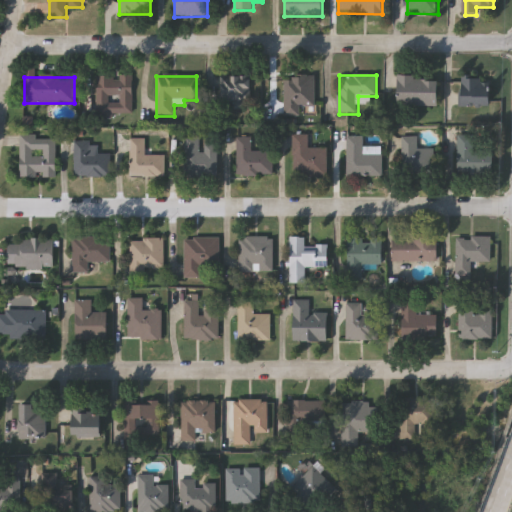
[(133,77),(133,119),(96,119),(96,77),(133,77)]
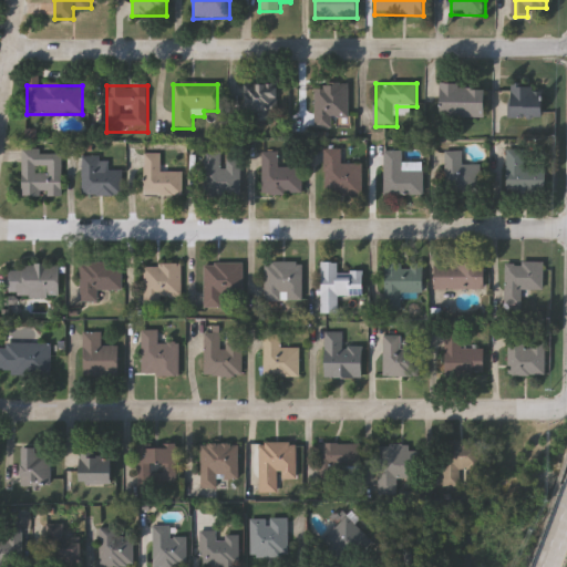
[(244,86),(278,86),(278,113),(269,113),(269,121),(244,121),(244,86)]
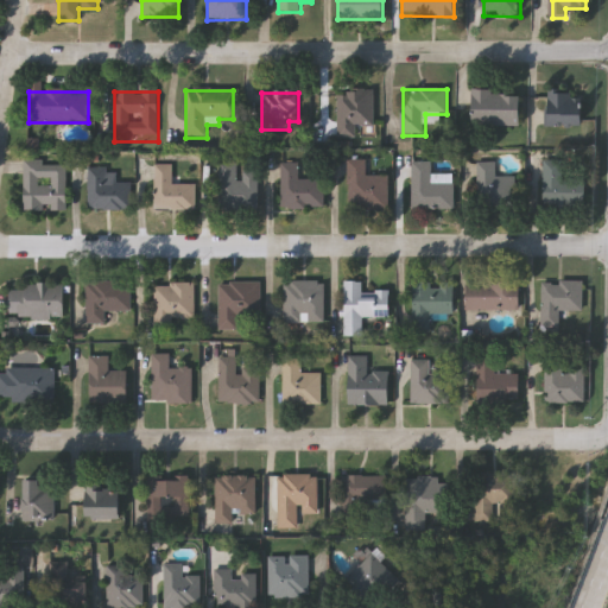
[(470,127),(470,93),(523,93),(523,127),(470,127)]
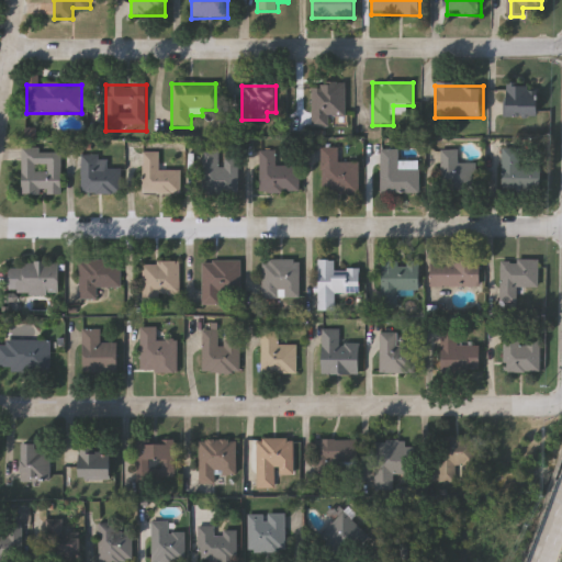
[(504,119),(504,86),(541,86),(541,119),(504,119)]
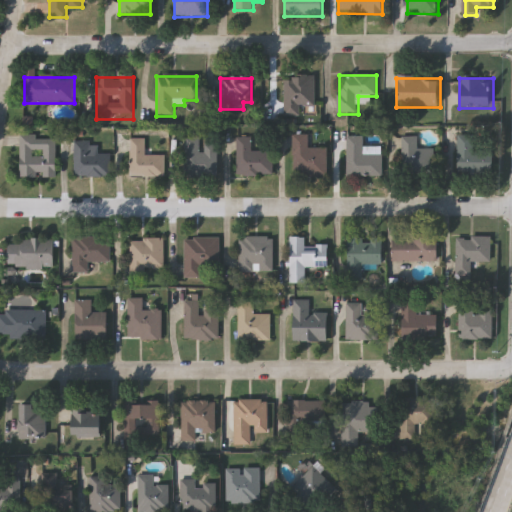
[(316,117),(285,117),(285,79),(316,79),(316,117)]
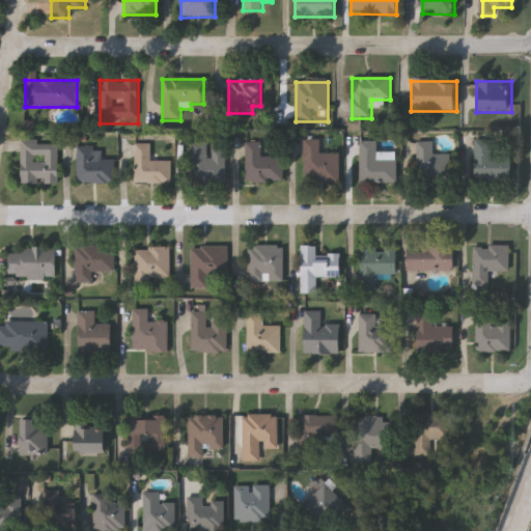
[(304,185),(304,141),(320,141),(320,155),(341,155),(342,185),(304,185)]
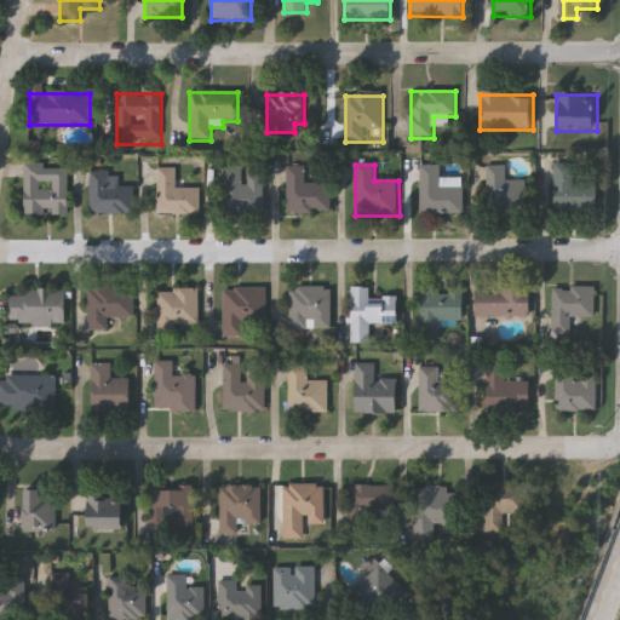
[(554,212),(554,165),(573,165),(573,185),(600,185),(600,212),(554,212)]
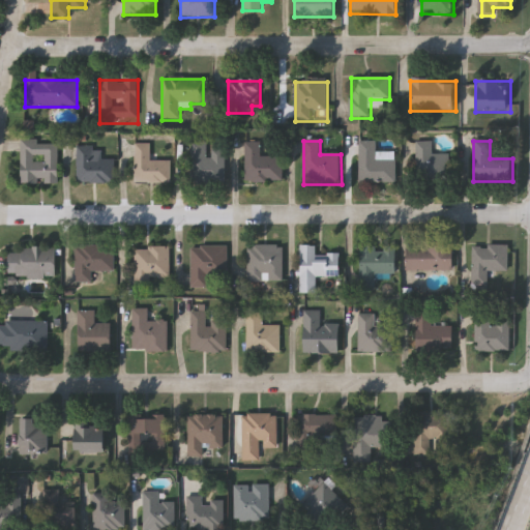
[(58,142),(58,185),(21,185),(21,142),(58,142)]
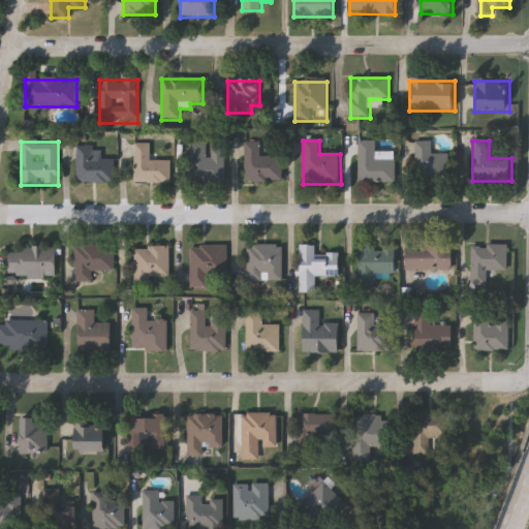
[(190,142),(207,142),(207,150),(225,150),(225,184),(190,184),(190,142)]
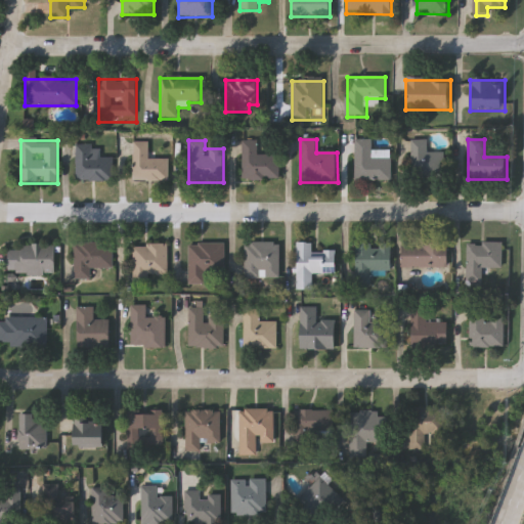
[(355,181),(355,140),(372,140),(372,153),(392,153),(392,181),(355,181)]
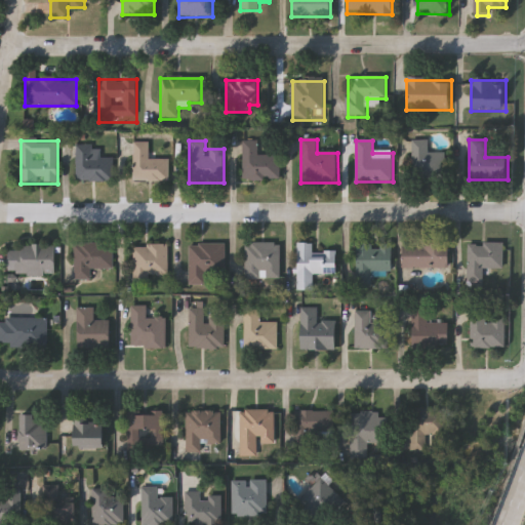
[(446,154),(446,182),(412,182),(412,140),(428,140),(428,154),(446,154)]
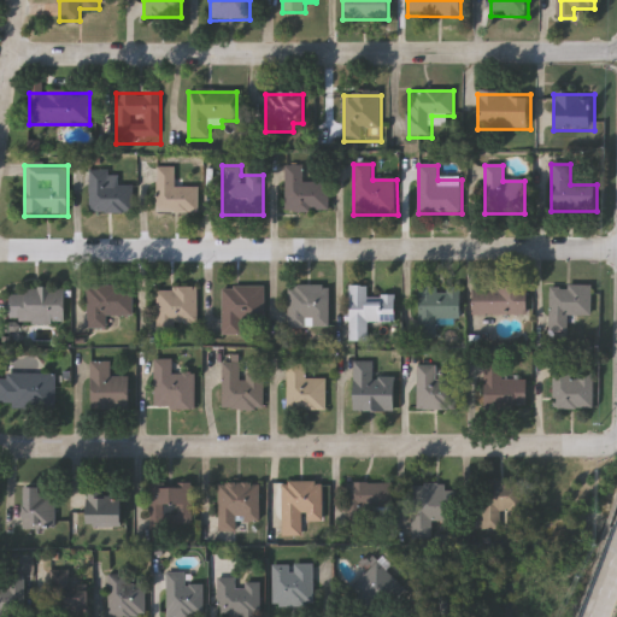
[(329,212),(285,212),(285,166),(303,166),(303,183),(329,183),(329,212)]
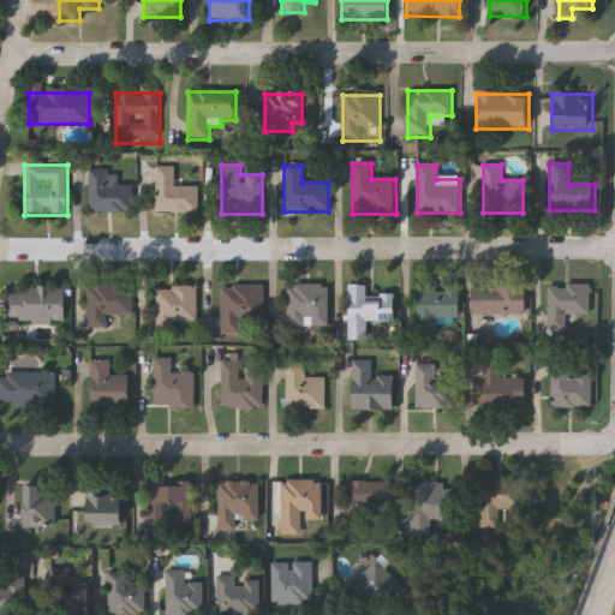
[(198,213),(156,213),(156,167),(173,167),(173,187),(198,187),(198,213)]
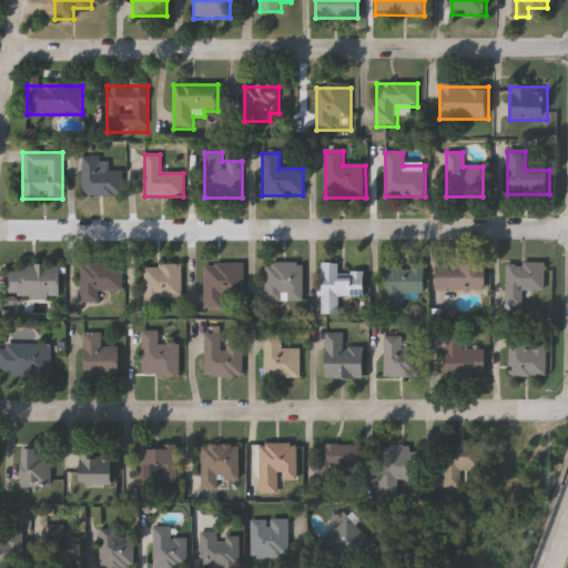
[(82,196),(82,159),(108,159),(108,172),(121,172),(121,196),(82,196)]
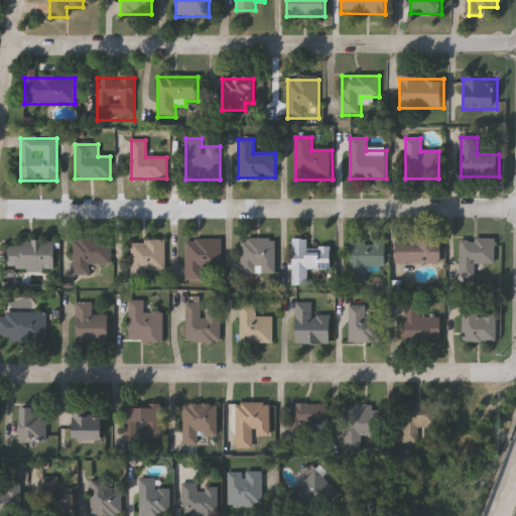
[(291,241),(307,240),(307,249),(331,249),(332,271),(308,272),(308,286),(292,287),(291,241)]
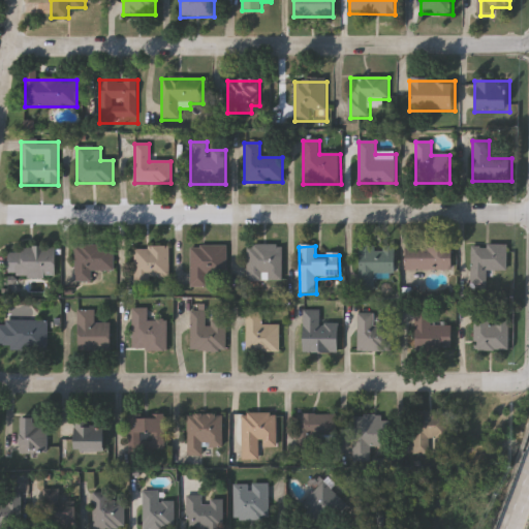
[(507,246),(507,272),(487,272),(487,285),(471,285),(471,246),(507,246)]
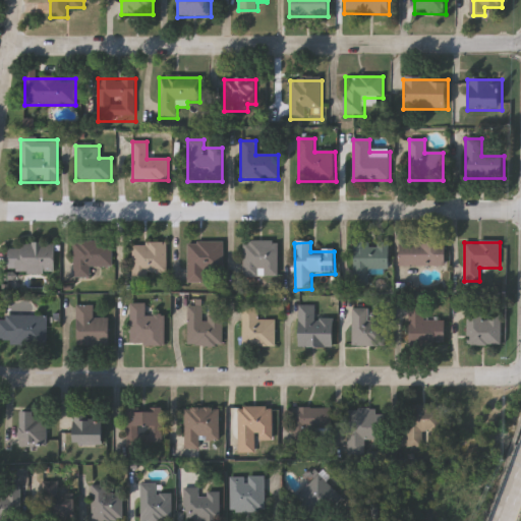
[(112,269),(91,268),(91,280),(74,280),(74,243),(112,243),(112,269)]
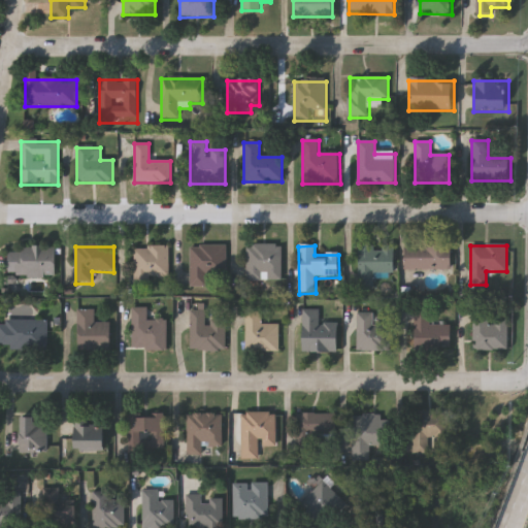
[(208,289),(191,289),(191,246),(228,246),(228,286),(217,286),(217,283),(208,283),(208,289)]
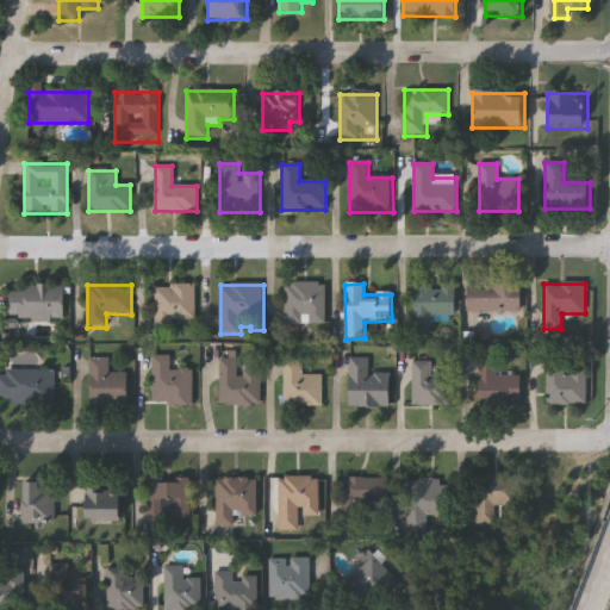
[(285,285),(325,285),(325,325),(285,325),(285,285)]
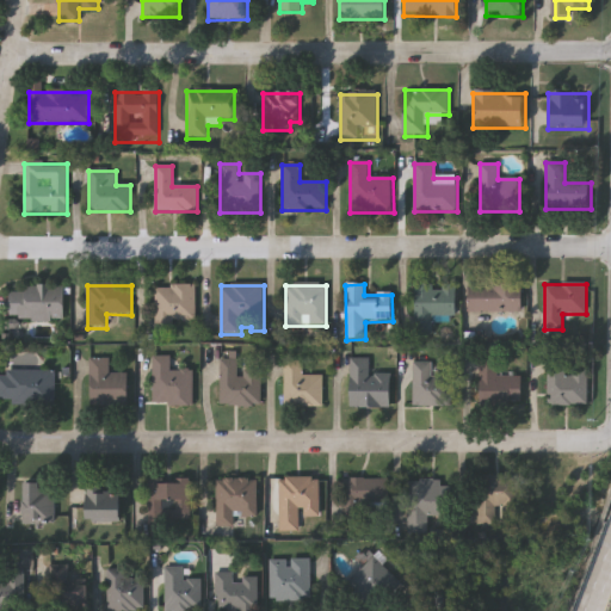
[(414,285),(457,285),(457,316),(433,316),(433,334),(414,334),(414,285)]
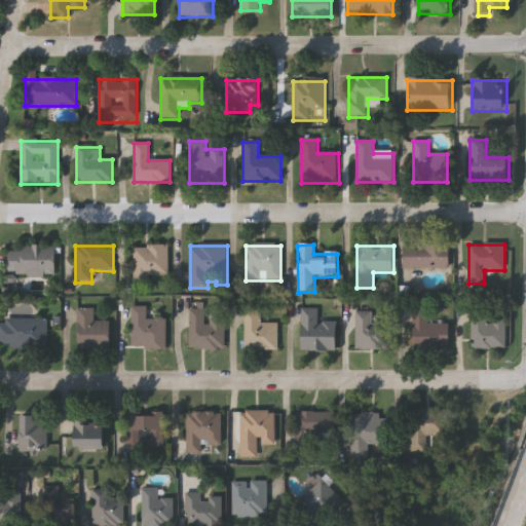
[(404,270),(404,246),(449,246),(449,270),(404,270)]
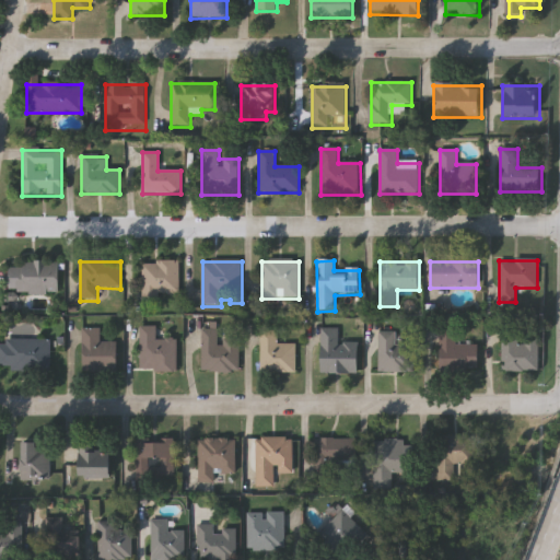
[(160,295),(160,307),(143,307),(142,263),(178,263),(178,295),(160,295)]
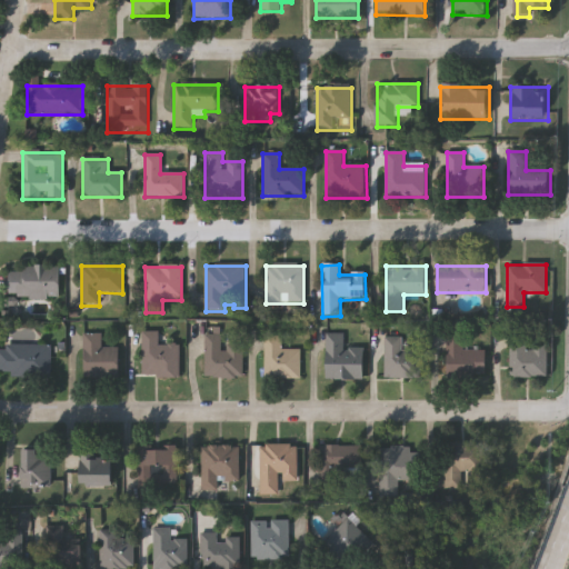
[(60,299),(10,299),(10,268),(60,268),(60,299)]
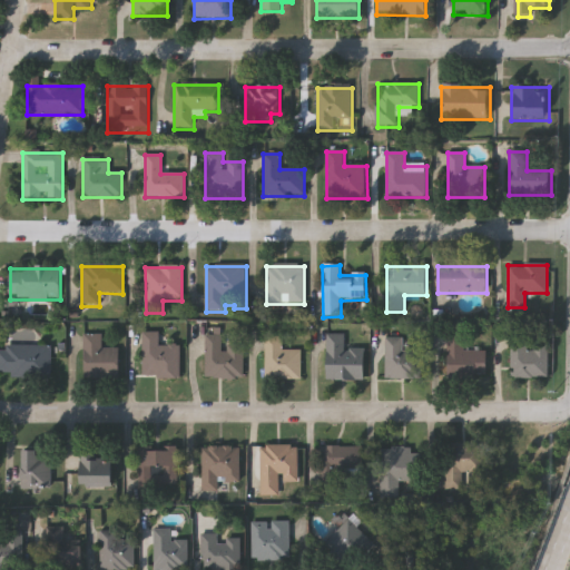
[(182,377),(143,377),(143,334),(160,334),(160,346),(182,346),(182,377)]
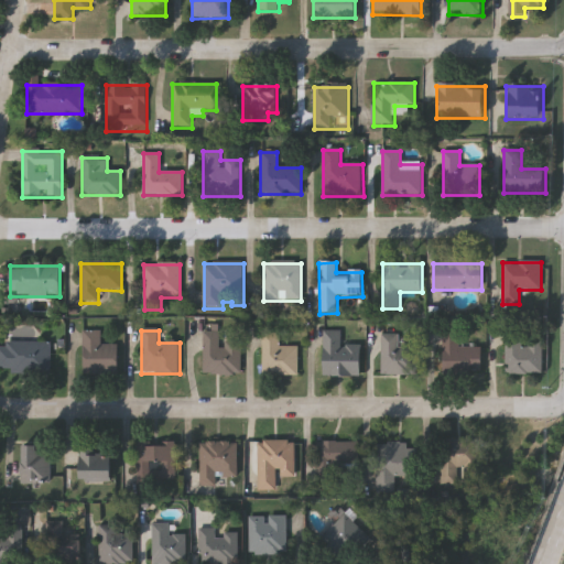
[(362,378),(324,378),(324,331),(340,331),(340,346),(362,346),(362,378)]
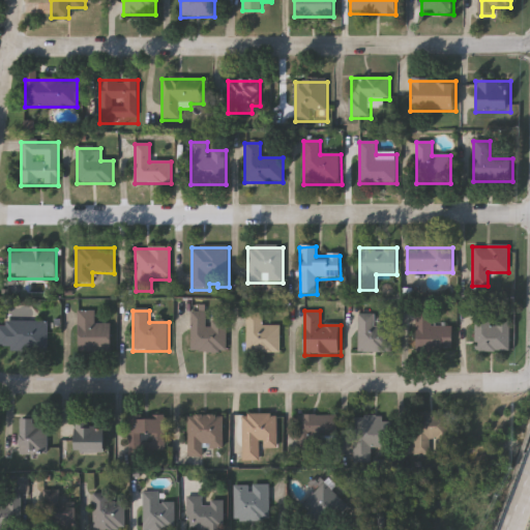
[(95,313),(96,325),(112,325),(113,353),(80,354),(79,313),(95,313)]
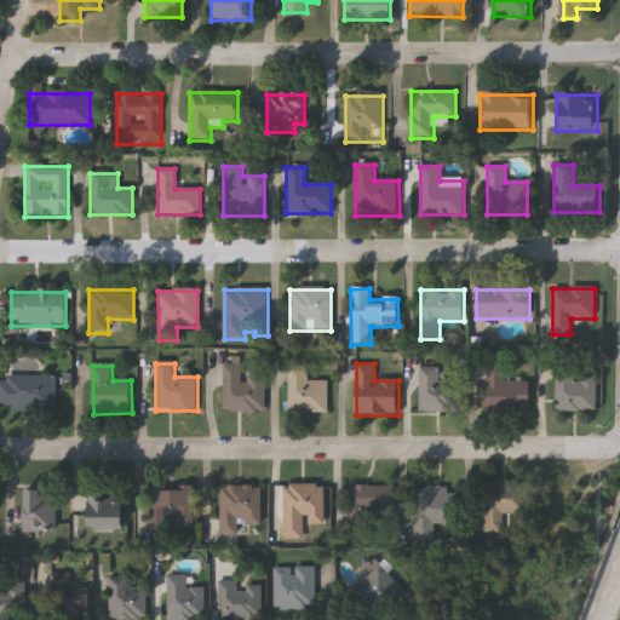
[(223,413),(224,366),(242,366),(242,378),(267,378),(267,413),(223,413)]
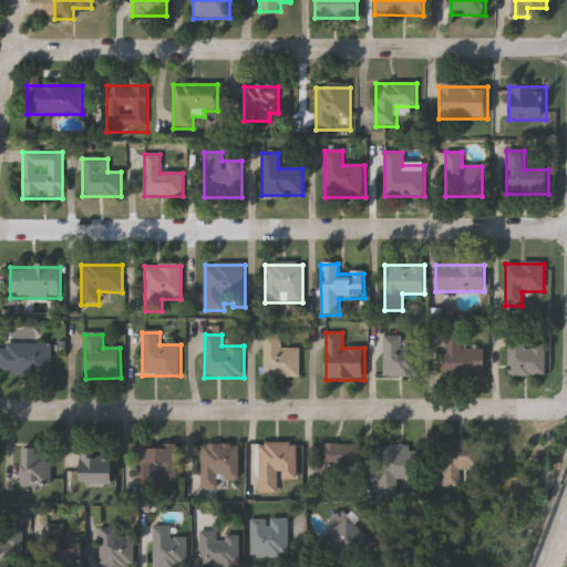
[(484,378),(442,378),(442,334),(461,334),(461,347),(484,347),(484,378)]
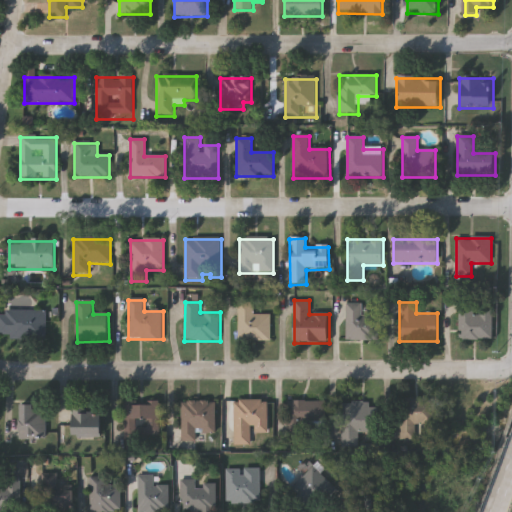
[(493,340),(460,341),(459,303),(492,302),(493,340)]
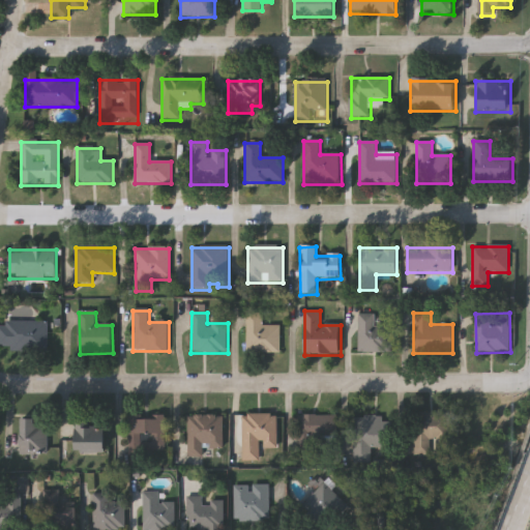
[(280,353),(248,353),(248,314),(263,314),(263,327),(280,327),(280,353)]
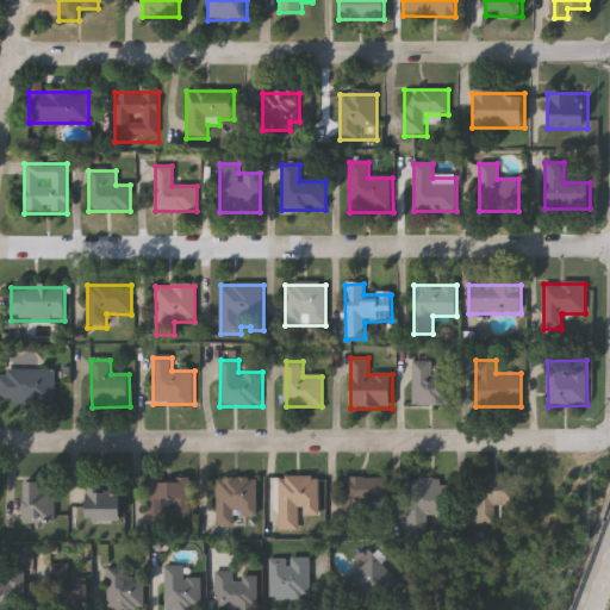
[(433,367),(453,367),(453,406),(412,406),(412,362),(433,362),(433,367)]
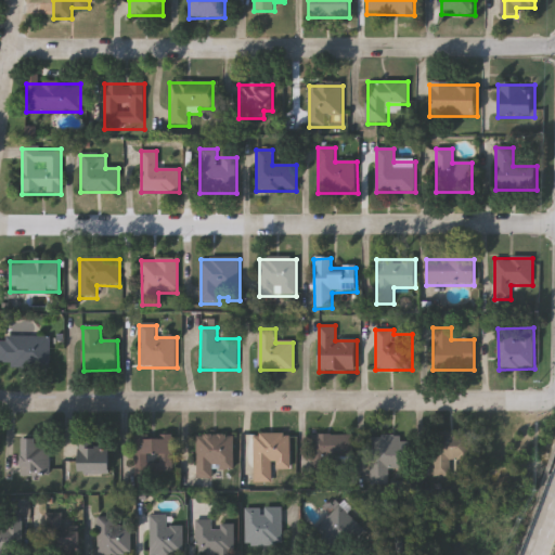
[(0,338),(51,338),(51,369),(0,369),(0,338)]
